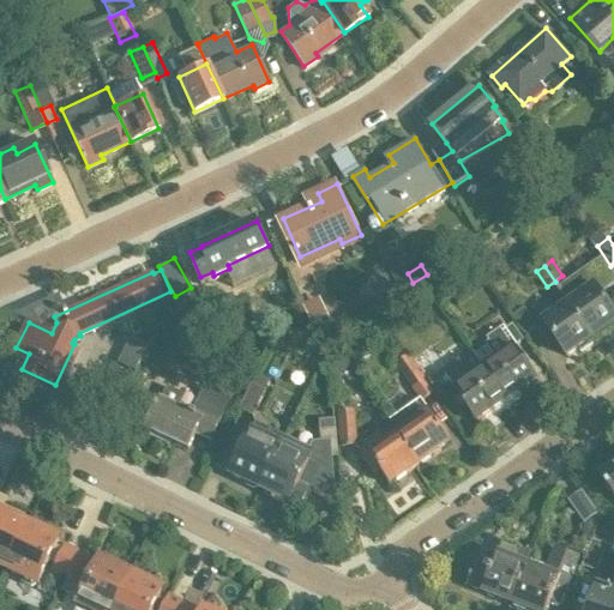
[(570,300),(594,336),(613,320),(613,310),(594,283),(584,290),(573,277),(559,288),(567,301),(570,300)]
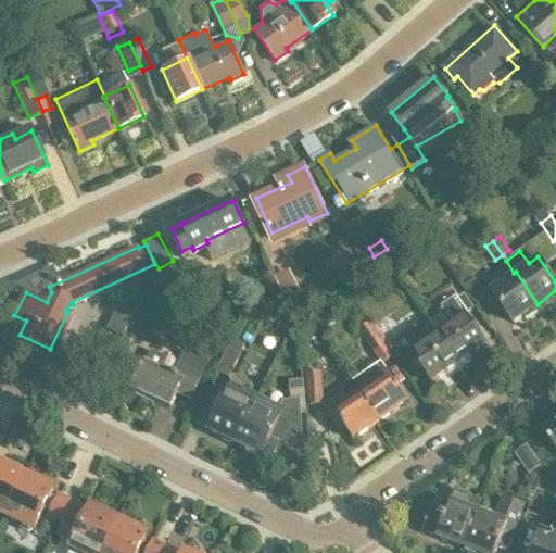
[(289,272),(276,276),(288,301),(300,297),(289,272)]
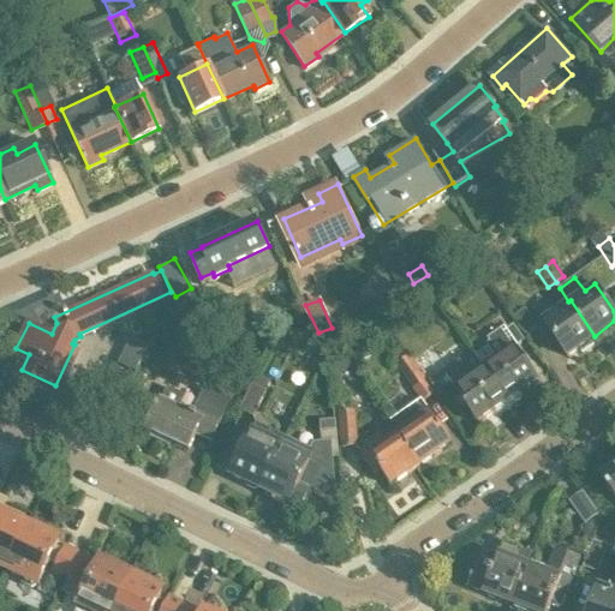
[(568,354),(595,336),(571,300),(568,301),(537,324),(549,342),(556,337),(568,354)]
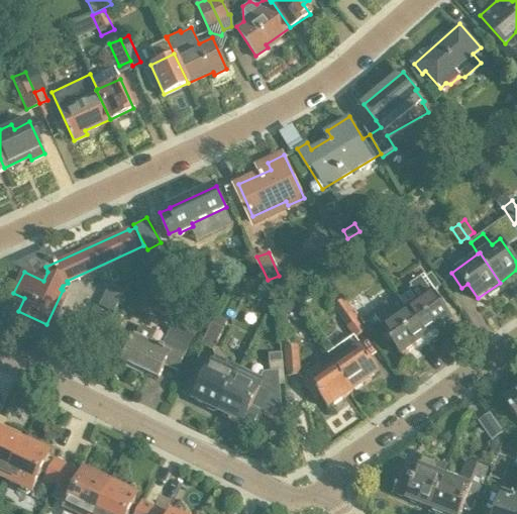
[(441,257),(430,264),(438,276),(449,268),(441,257)]
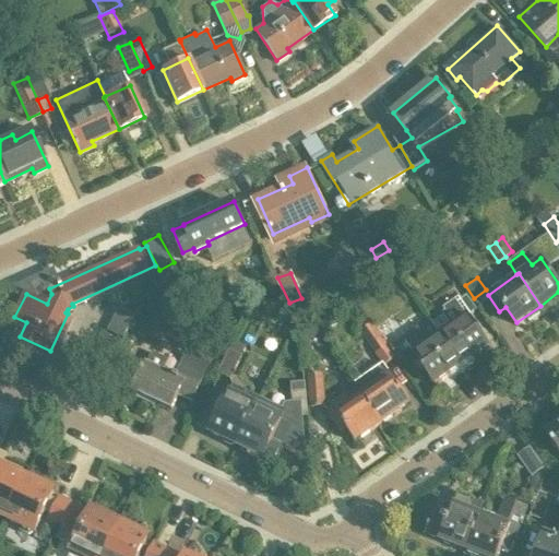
[(442,310),(444,312),(432,321),(462,365),(489,345),(467,315),(474,309),(464,295),(442,310)]
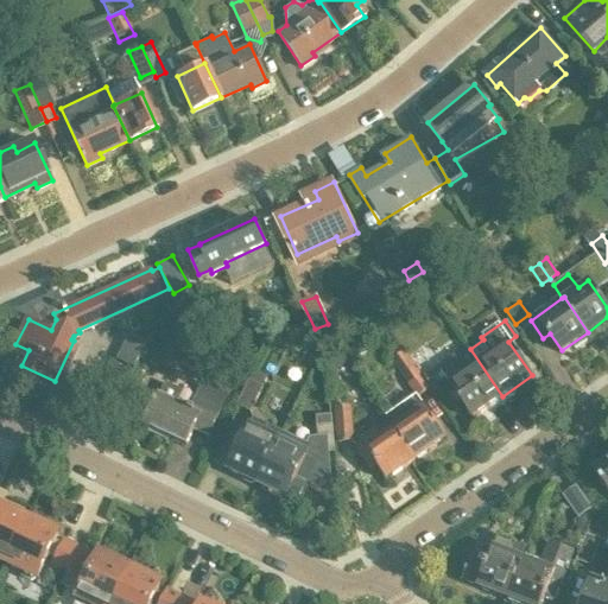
[(391,356),(416,393),(417,395),(430,386),(404,348),(391,356)]
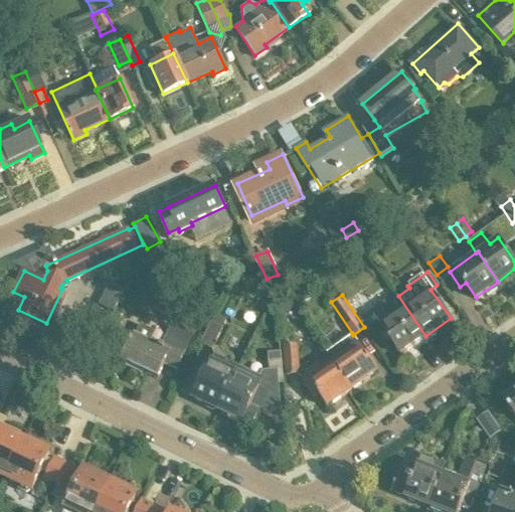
[(401,353),(425,336),(398,296),(374,312),(381,322),(380,323),(401,353)]
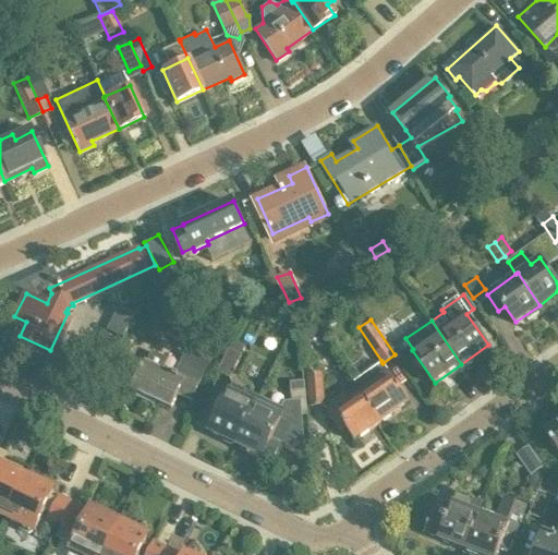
[(230,347),(241,352),(245,344),(234,338),(230,347)]
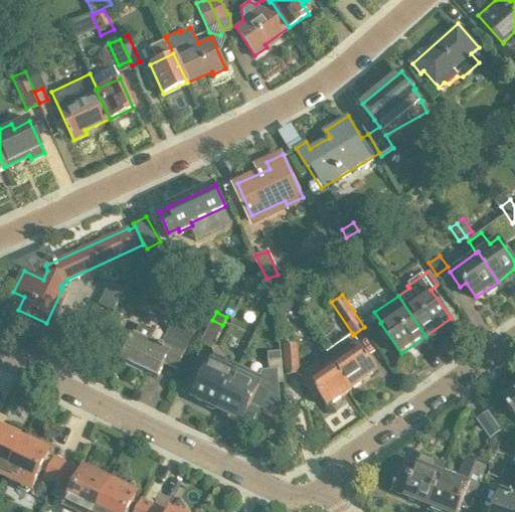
[(135,333),(123,357),(159,375),(165,361),(177,367),(194,332),(172,322),(161,346),(135,333)]
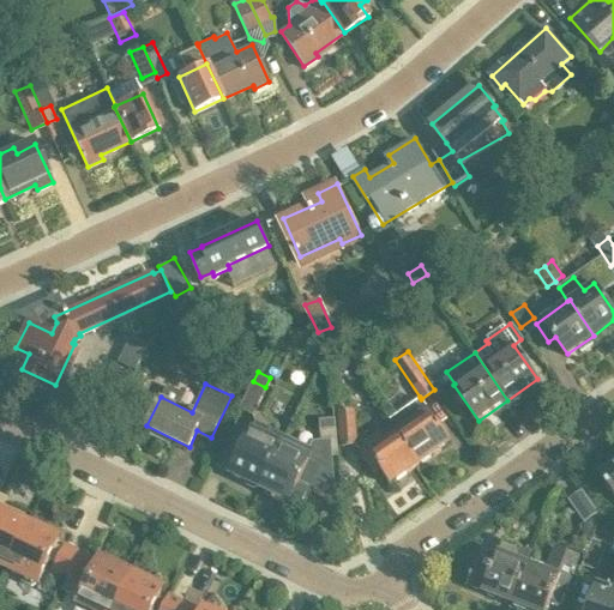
[(428,406),(427,408),(421,399),(420,397),(390,418),(397,429),(419,460),(419,463),(451,440),(428,406)]
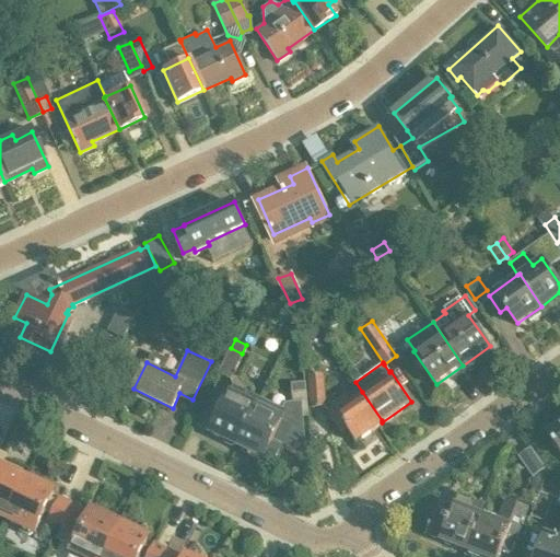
[(313,406),(314,406),(325,405),(323,372),(310,373),(313,406)]
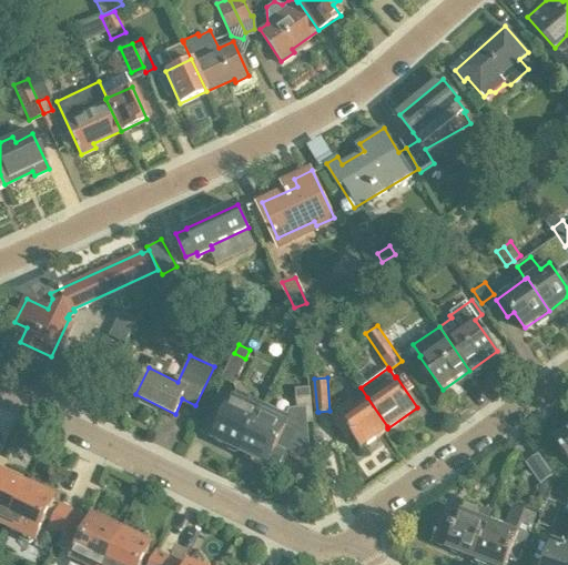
[(214,436),(241,449),(264,402),(237,390),(214,436)]
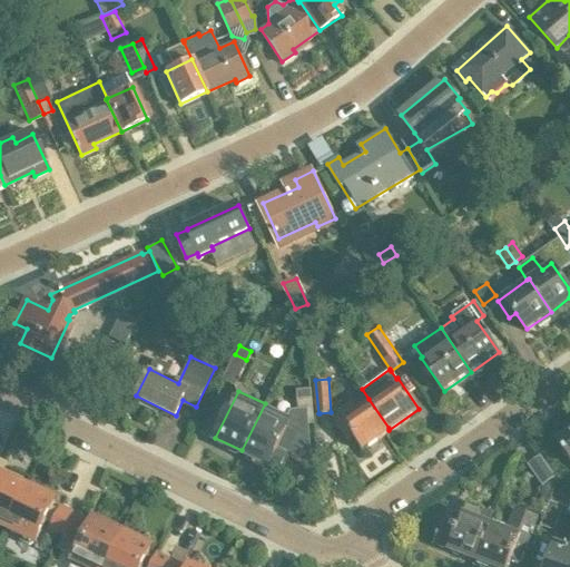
[(287,414),(265,403),(242,450),(277,468),(286,451),(312,463),(308,422),(314,422),(313,396),(295,397),(297,408),(291,408),(287,414)]
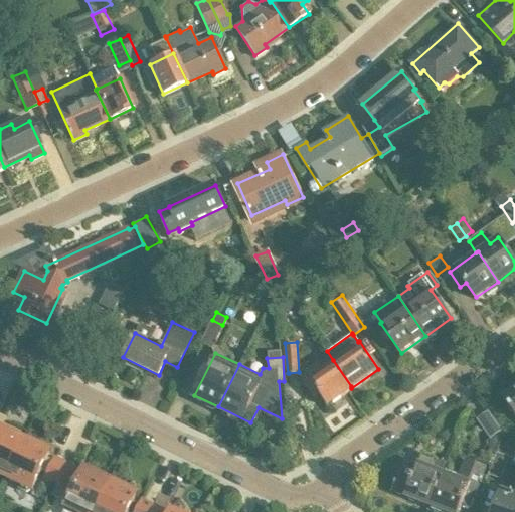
[(327,404),(351,388),(351,386),(333,360),(322,368),(319,364),(302,376),(316,396),(319,393),(327,404)]
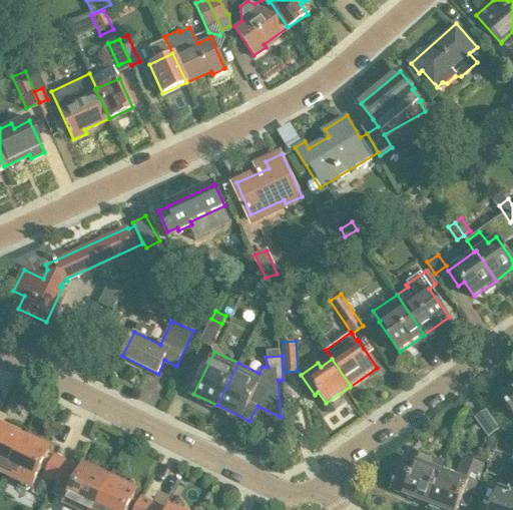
[(512,411),(512,389),(502,396),(512,411)]
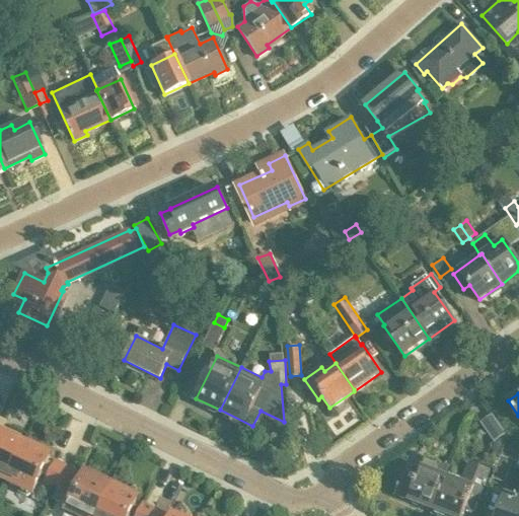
[(492,413),(480,421),(495,440),(506,432),(492,413)]
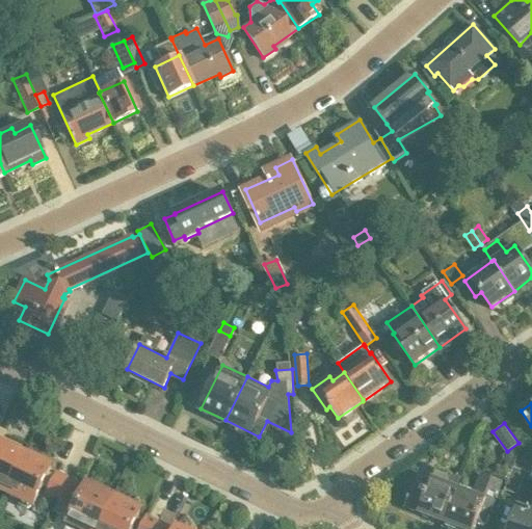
[(0,487),(6,491),(26,450),(16,445),(10,446),(0,440),(0,487)]
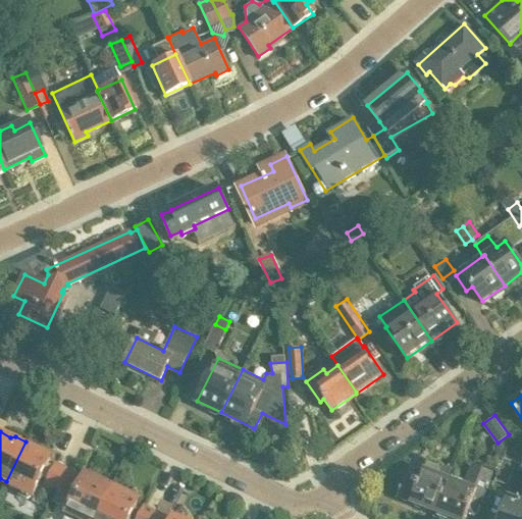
[(510,437),(509,434),(498,443),(497,456),(503,458),(510,437)]
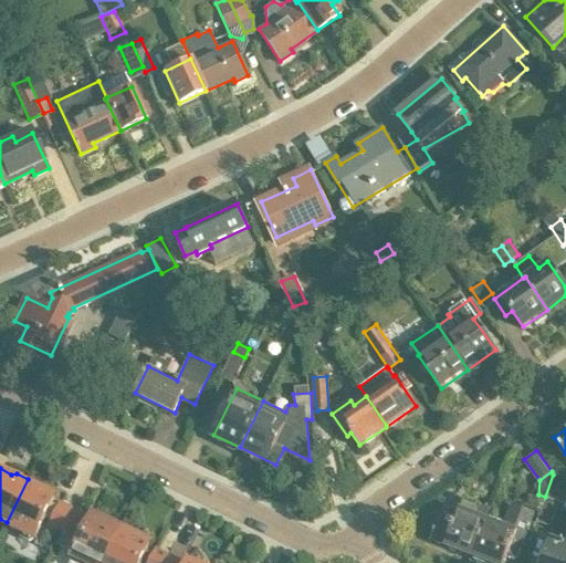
[(38,483),(28,479),(7,522),(21,529),(22,534),(30,538),(33,535),(35,537),(46,513),(53,517),(50,524),(62,531),(74,507),(61,501),(56,511),(50,508),(55,496),(40,488),(38,483)]
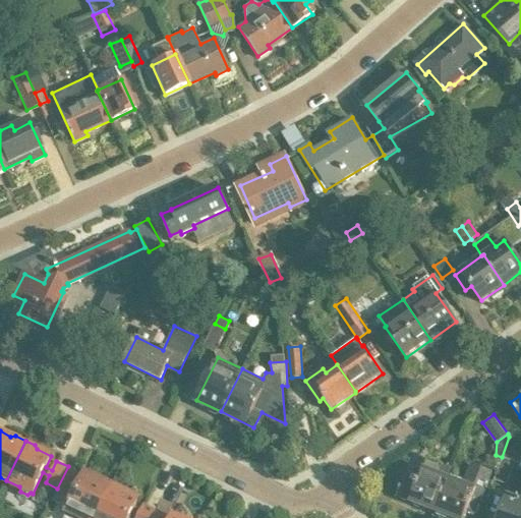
[(432,510),(446,475),(440,473),(444,462),(426,456),(415,483),(403,478),(396,495),(409,500),(409,501),(432,510)]
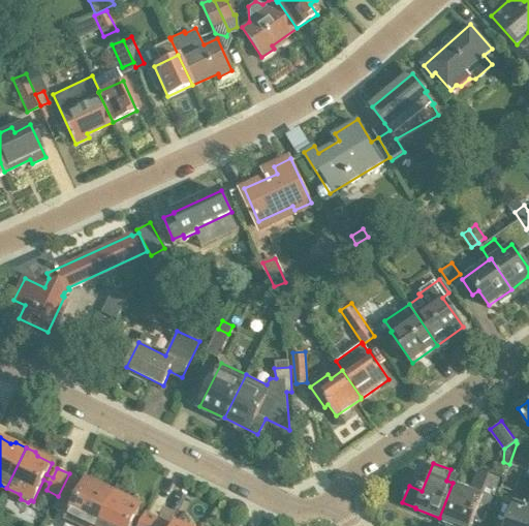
[(502,487),(515,491),(523,467),(510,463),(502,487)]
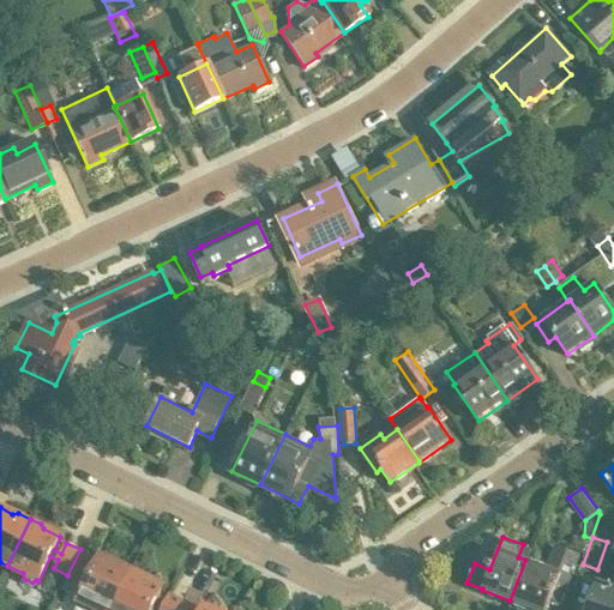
[(547,568),(525,560),(510,601),(533,609),(546,609),(551,599),(560,603),(579,554),(555,545),(547,568)]
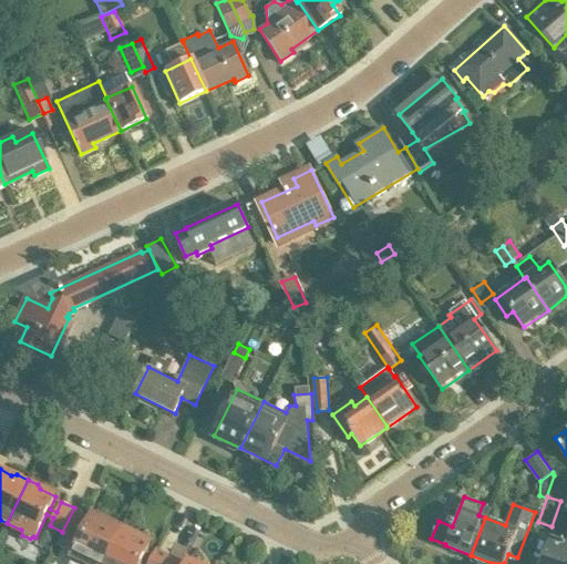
[(74,508),(62,532),(73,537),(78,530),(84,532),(72,555),(75,557),(75,562),(80,563),(85,563),(88,563),(90,563),(104,563),(124,525),(113,521),(107,521),(93,514),(86,526),(81,523),(86,513),(74,508)]
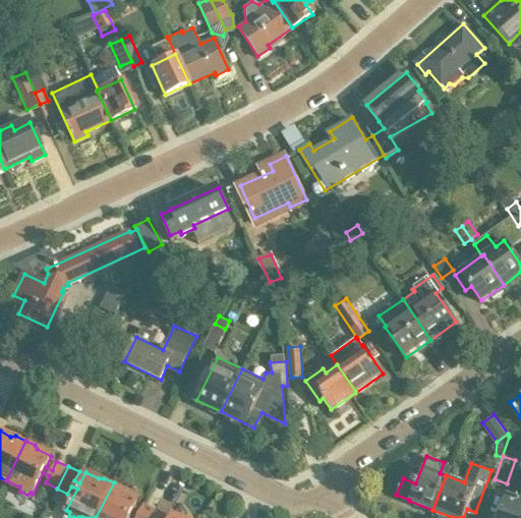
[(122,486),(114,482),(96,517),(129,517),(131,515),(136,517),(151,517),(156,509),(145,504),(139,513),(134,510),(139,499),(124,492),(122,486)]
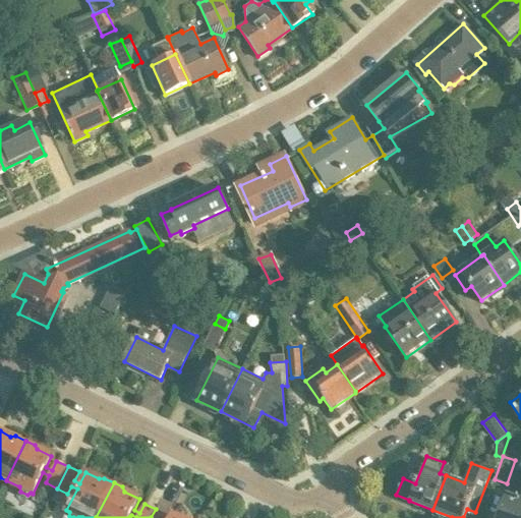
[(520,517),(520,501),(519,501),(520,496),(520,492),(510,488),(499,517),(520,517)]
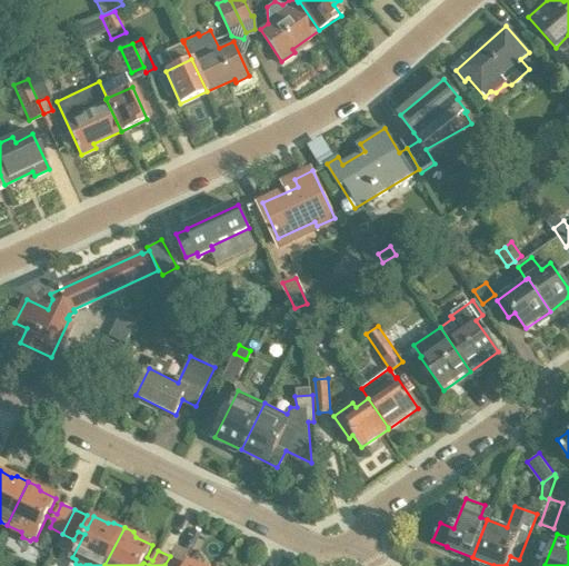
[(170,556),(165,565),(195,565),(189,563),(187,565),(179,565),(181,563),(170,556)]
